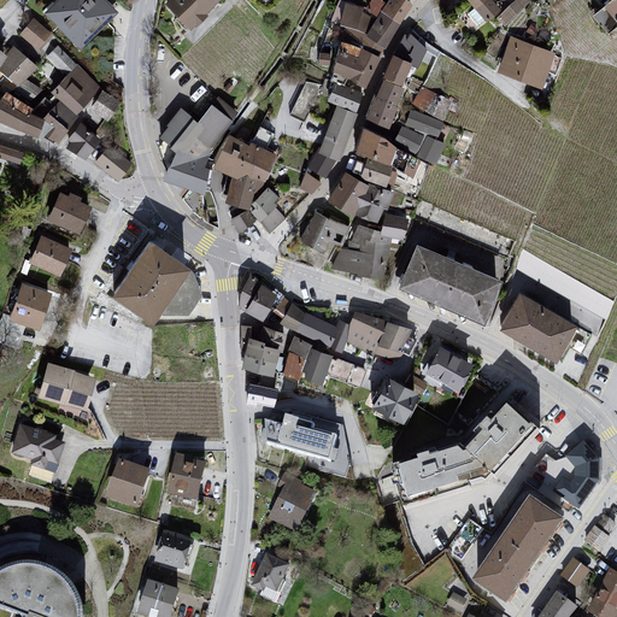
[(101,0),(54,0),(41,15),(77,51),(115,15),(101,0)]
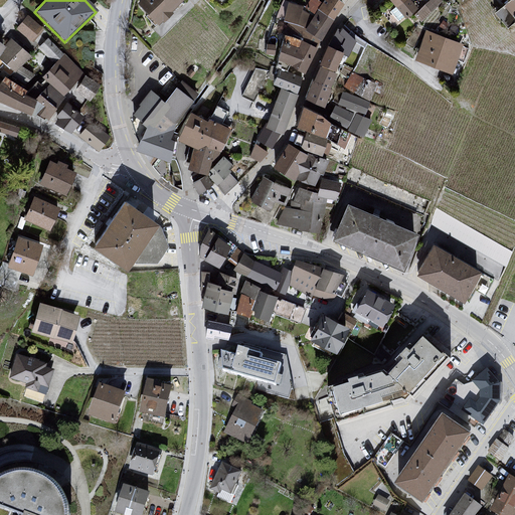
[(182,0),(140,0),(136,6),(156,25),(182,0)]
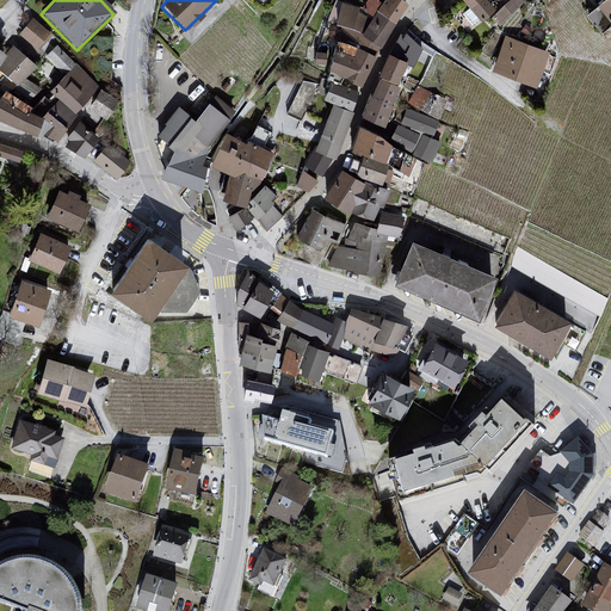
[(363,16),(370,20),(375,13),(381,4),(372,0),(365,0),(358,8),(357,12),(360,14),(363,16)]
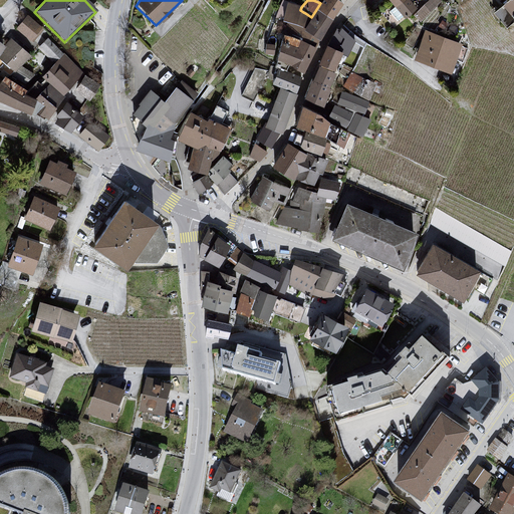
[(322,0),(320,3),(315,11),(330,21),(342,5),(336,0),(322,0)]
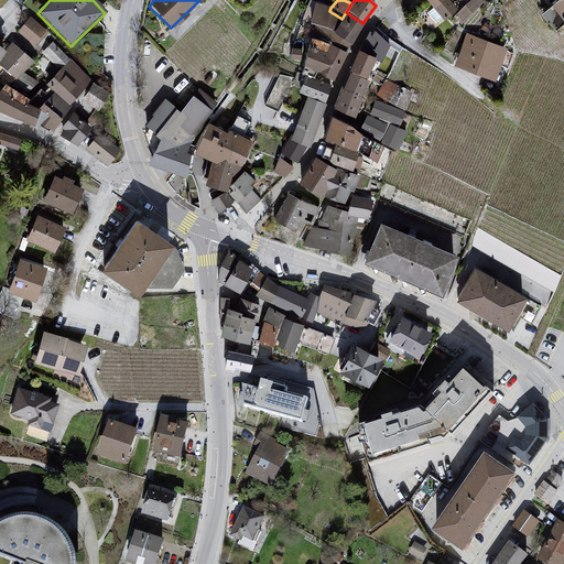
[(423,0),(442,22),(457,11),(446,1),(446,0),(423,0)]
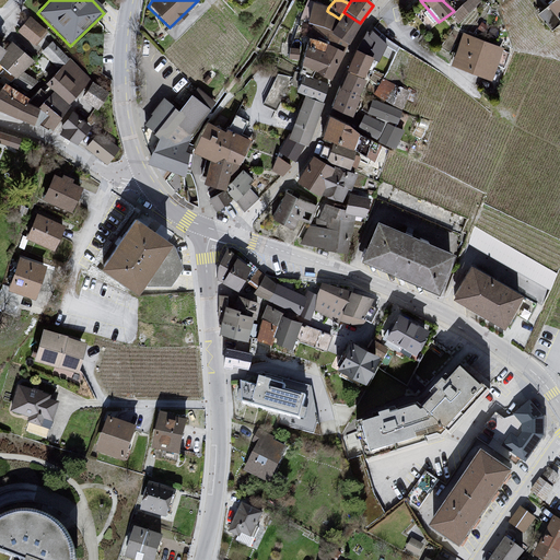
[(559,0),(550,0),(536,14),(549,33),(559,25),(559,0)]
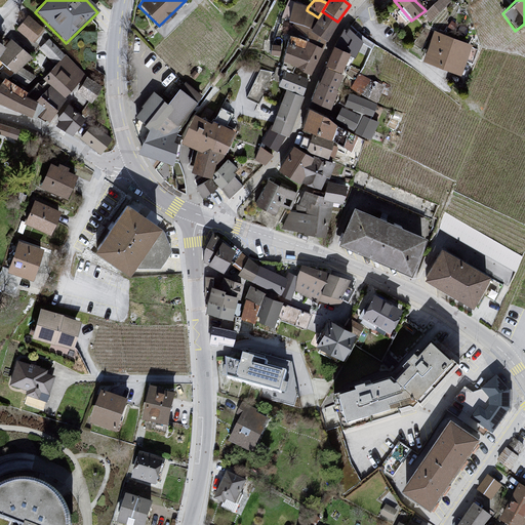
[(291,3),(287,22),(292,24),(308,29),(312,13),(310,12),(307,10),(308,7),(291,3)]
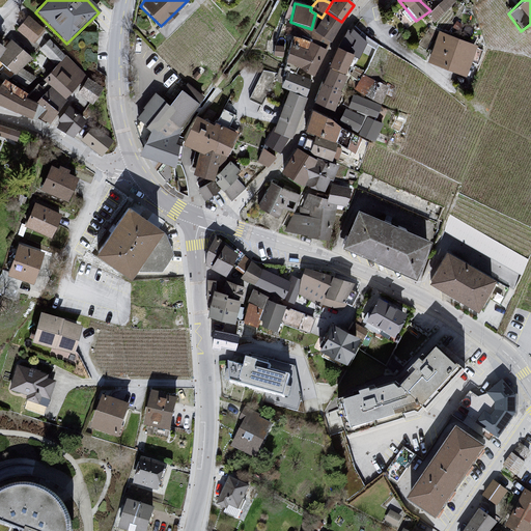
[(322,18),(312,31),(328,42),(330,43),(341,22),(326,11),(322,18)]
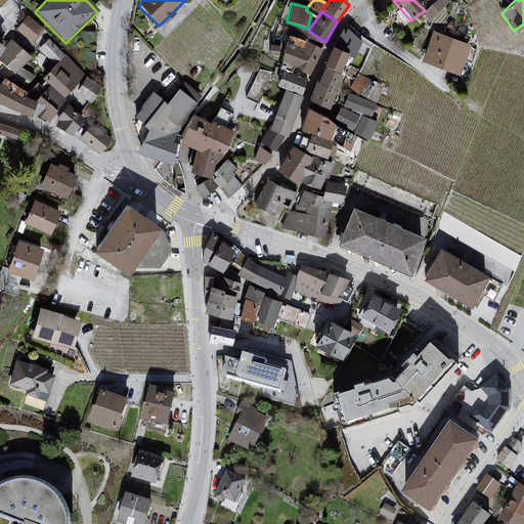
[(26,18),(15,31),(32,43),(42,32),(26,18)]
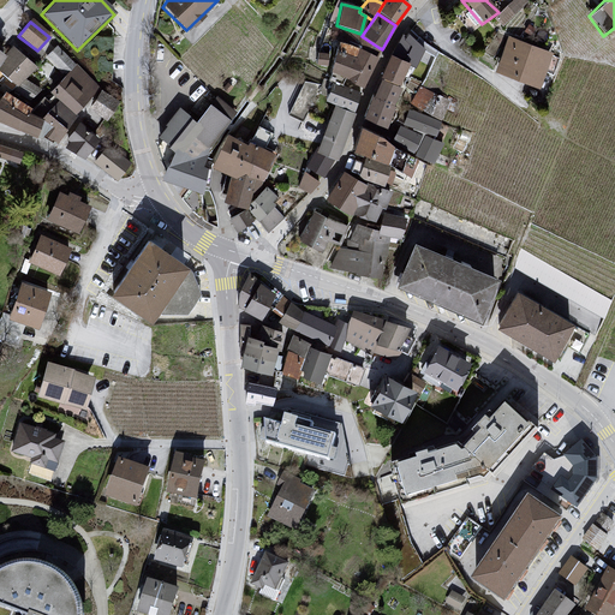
[(342,28),(335,52),(353,58),(359,49),(374,55),(380,48),(362,36),(360,34),(342,28)]
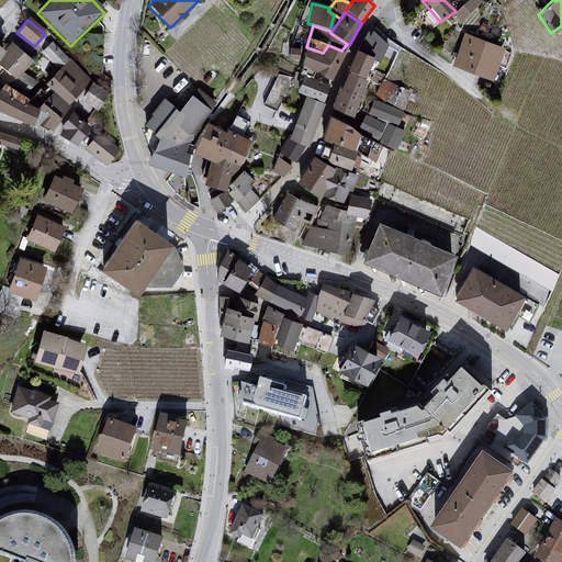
[(502,49),(463,35),(450,65),(492,79),(502,49)]
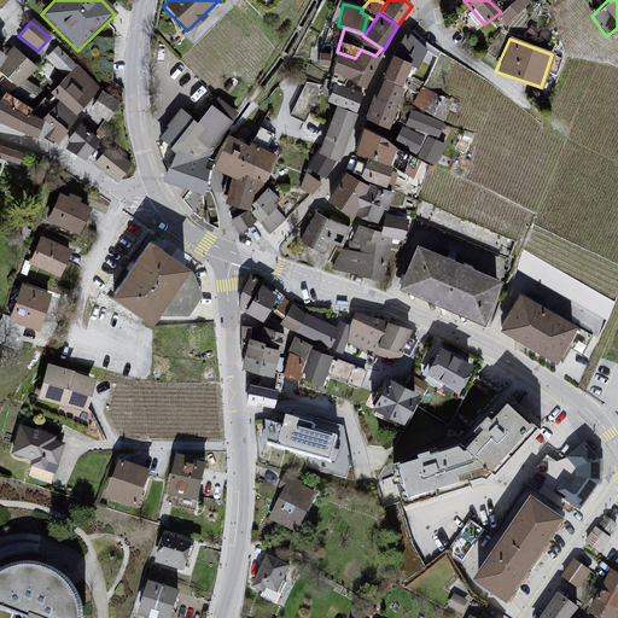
[(5,56),(0,62),(0,74),(13,87),(36,69),(11,48),(5,56)]
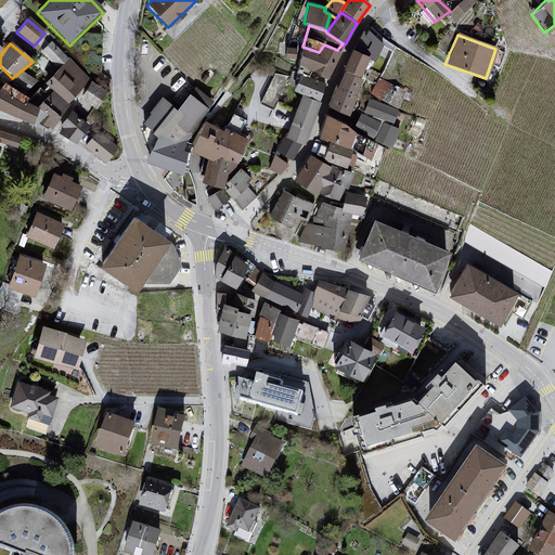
[(296,56),(299,46),(289,43),(286,53),(296,56)]
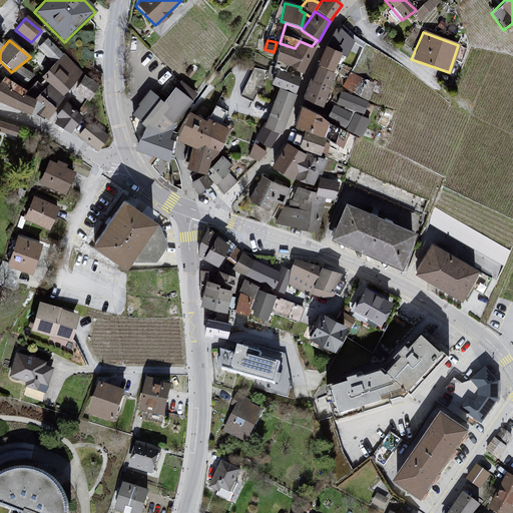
[(312,46),(300,41),(295,48),(280,43),(275,59),(290,64),(293,67),(293,68),(303,73),(315,48),(312,46)]
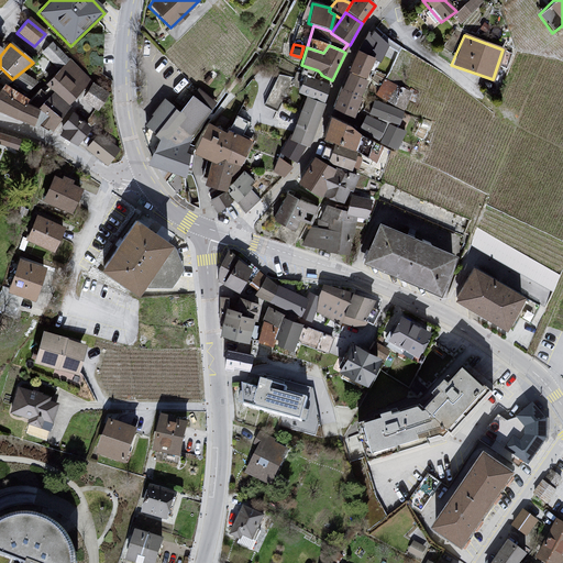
[(372,57),(357,51),(348,69),(365,78),(372,57)]
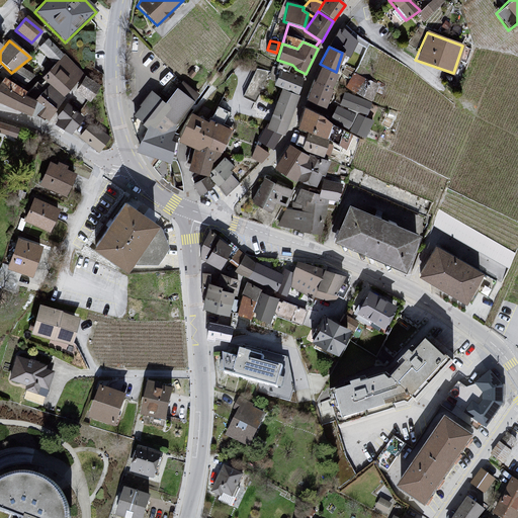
[(63,57),(42,76),(47,84),(40,92),(56,106),(82,76),(63,57)]
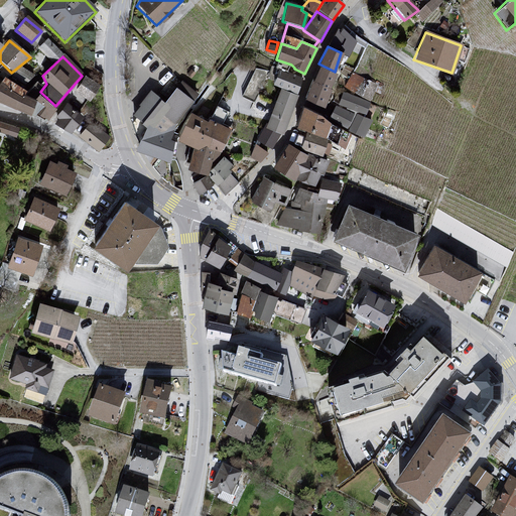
[(256,99),(268,71),(257,66),(244,94),(256,99)]
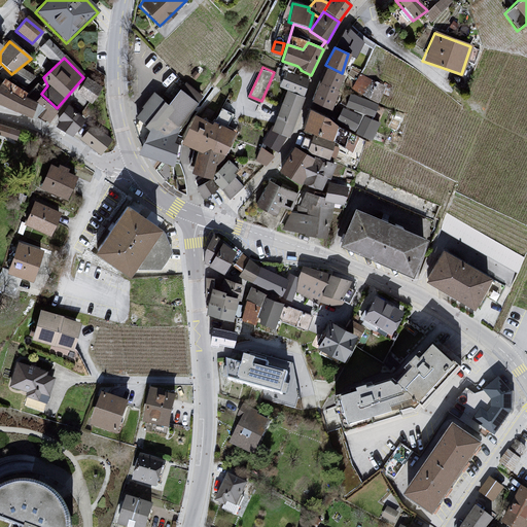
[(344,76),(326,68),(310,99),(329,109),(344,76)]
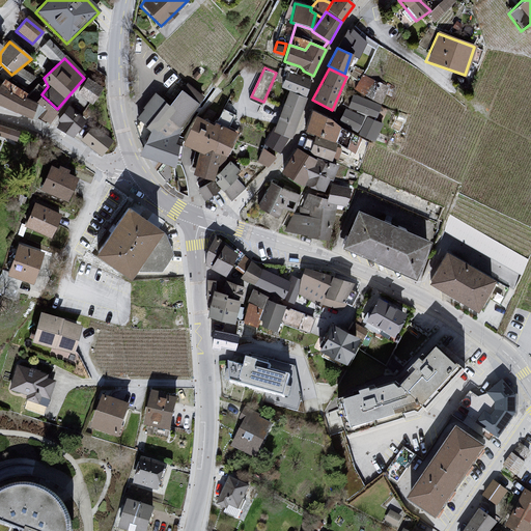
[(286,72),(279,88),(282,89),(305,98),(311,81),(286,72)]
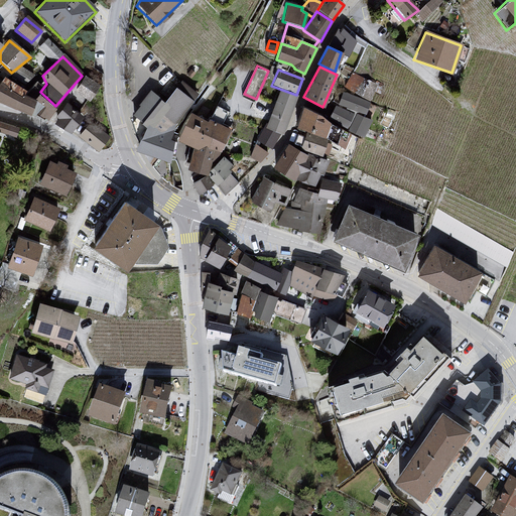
[(91,97),(101,82),(86,73),(77,88),(91,97)]
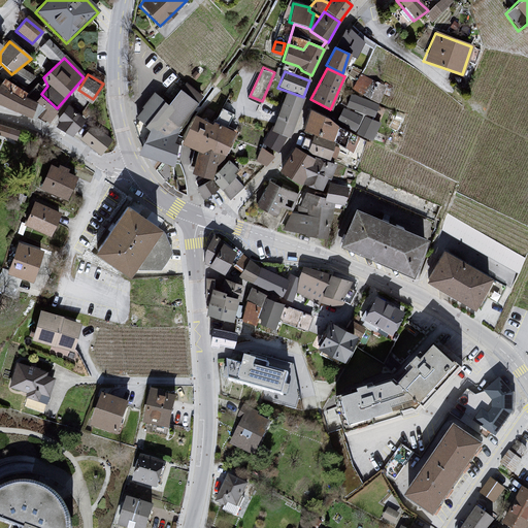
[(185,84),(166,104),(173,109),(166,118),(178,127),(201,97),(185,84)]
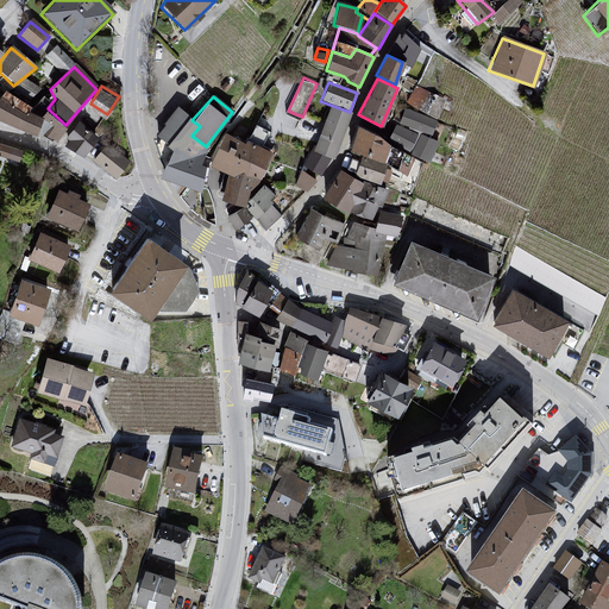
[(0,99),(0,120),(33,136),(39,118),(0,99)]
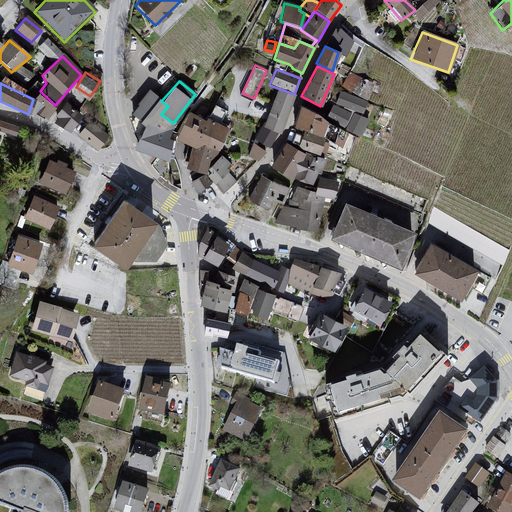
[(262,127),(277,133),(294,94),(272,86),(256,124),(262,127)]
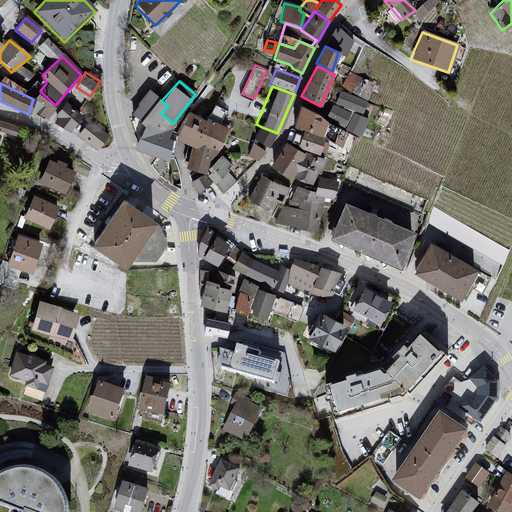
[(137,107),(130,116),(143,126),(147,129),(161,114),(168,106),(161,101),(148,90),(136,105),(137,107)]
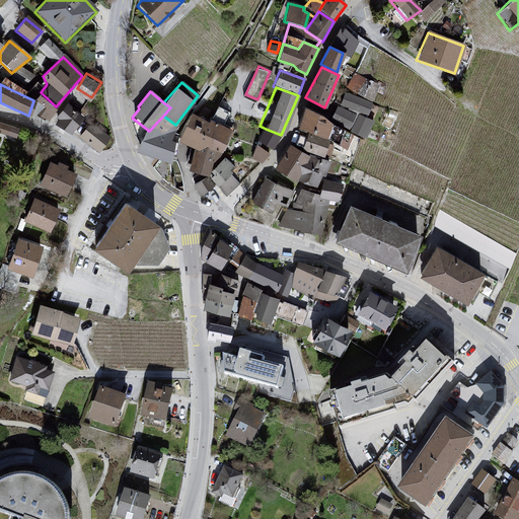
[(370,103),(344,93),(339,104),(367,116),(370,103)]
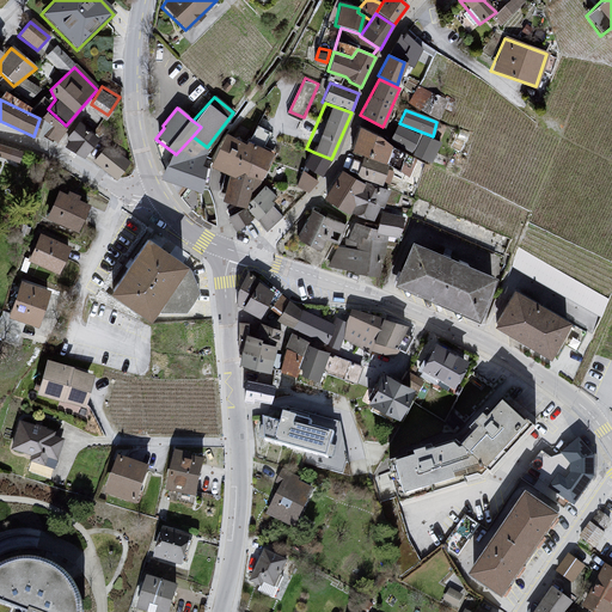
[(77,122),(62,142),(85,159),(101,139),(77,122)]
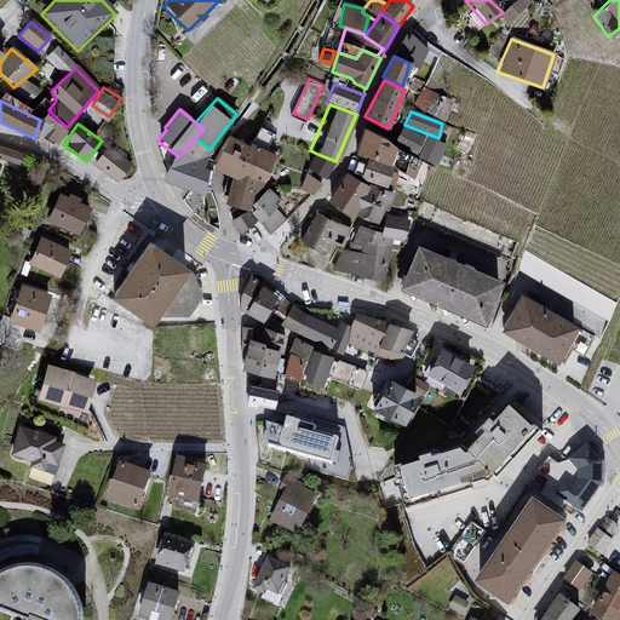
[(424,138),(401,127),(394,142),(415,155),(424,138)]
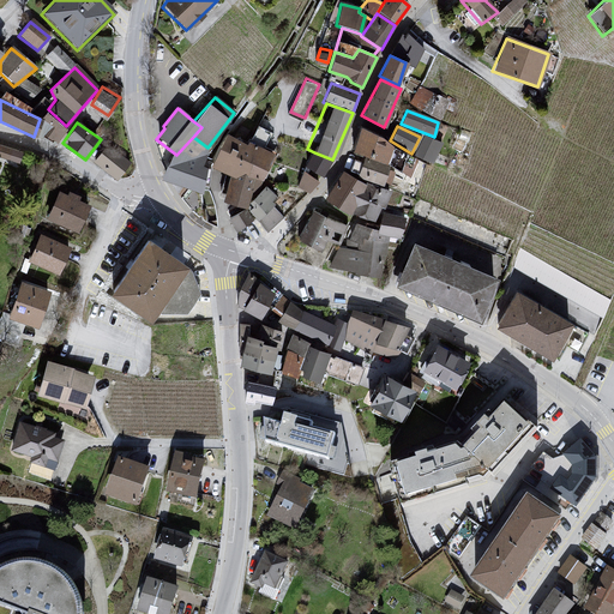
[(359,127),(350,149),(365,155),(384,162),(391,145),(359,127)]
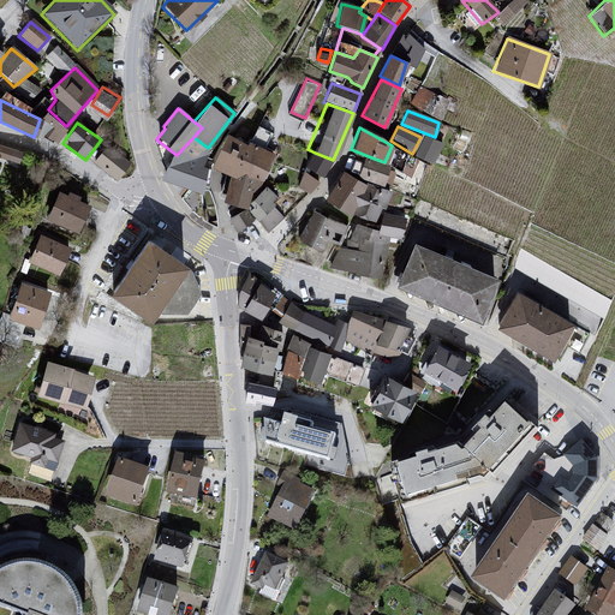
[(263,180),(275,156),(226,133),(208,168),(228,178),(221,202),(248,210),(252,208),(248,203),(263,180)]
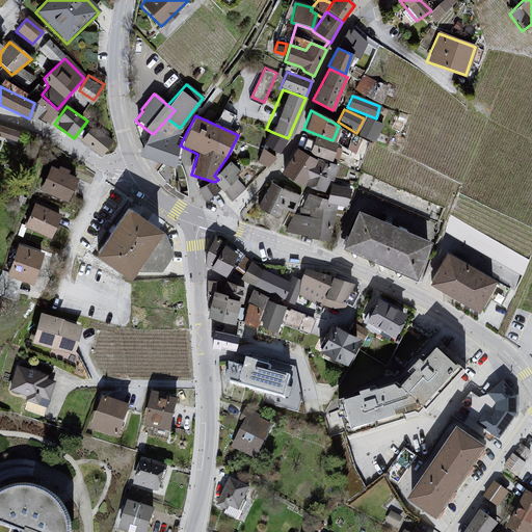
[(153,134),(149,131),(138,155),(174,165),(176,145),(180,128),(167,118),(153,134)]
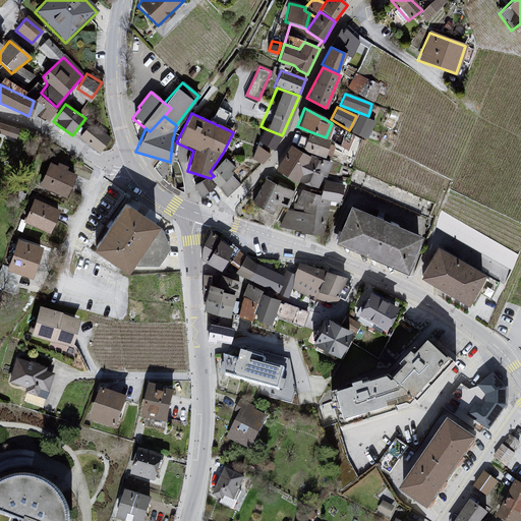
[(374,123),(358,116),(350,131),(365,139),(374,123)]
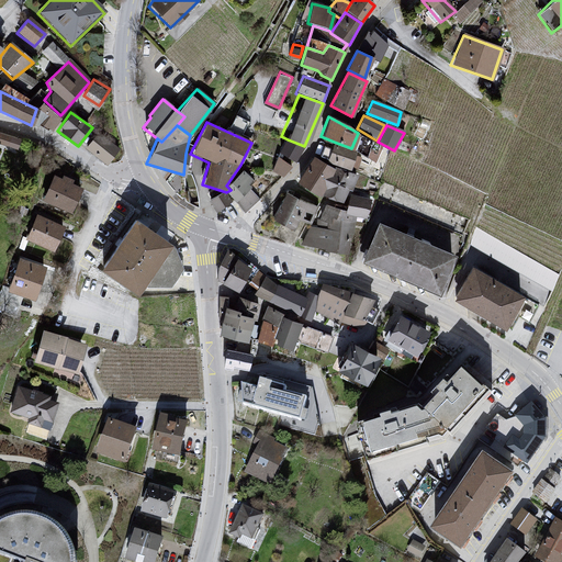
[(0,128),(0,139),(18,147),(22,137),(0,128)]
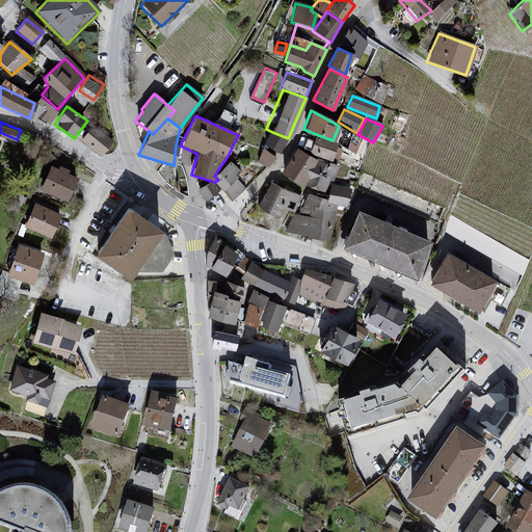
[(102,154),(112,140),(92,125),(82,137),(102,154)]
